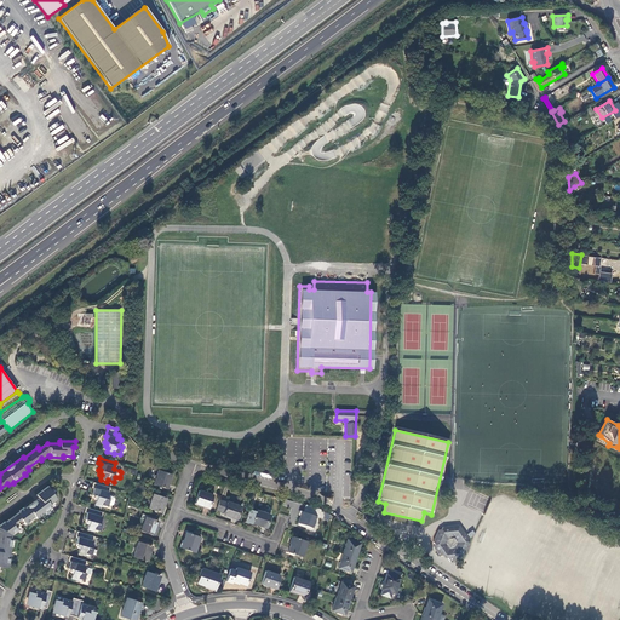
[(158,470),(153,484),(166,488),(171,474),(158,470)]
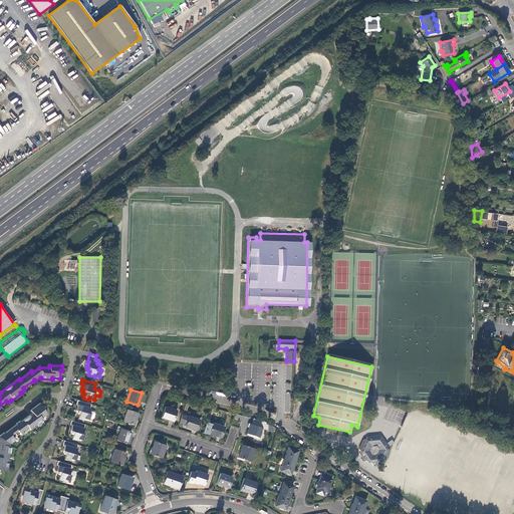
[(91,405),(78,401),(77,405),(79,405),(77,411),(79,411),(78,414),(79,415),(80,415),(78,419),(84,421),(84,419),(89,420),(89,419),(92,420),(93,419),(95,414),(94,412),(89,411),(91,405)]
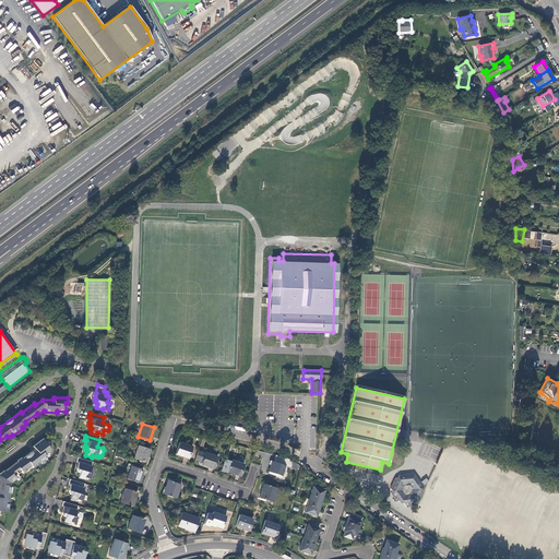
[(46,442),(44,439),(33,447),(35,450),(22,459),(18,461),(19,462),(6,472),(4,472),(0,474),(0,511),(6,512),(10,487),(9,486),(9,484),(14,479),(13,477),(21,472),(22,473),(31,466),(32,468),(46,458),(45,455),(50,451),(45,443),(46,442)]
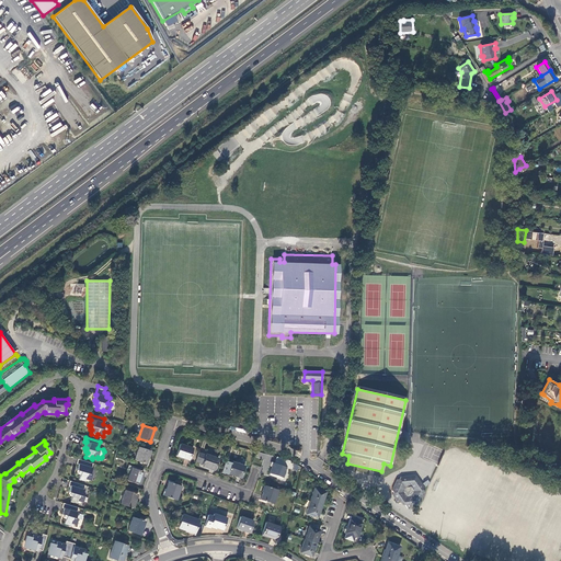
[(180,444),(175,456),(189,460),(192,448),(180,444)]
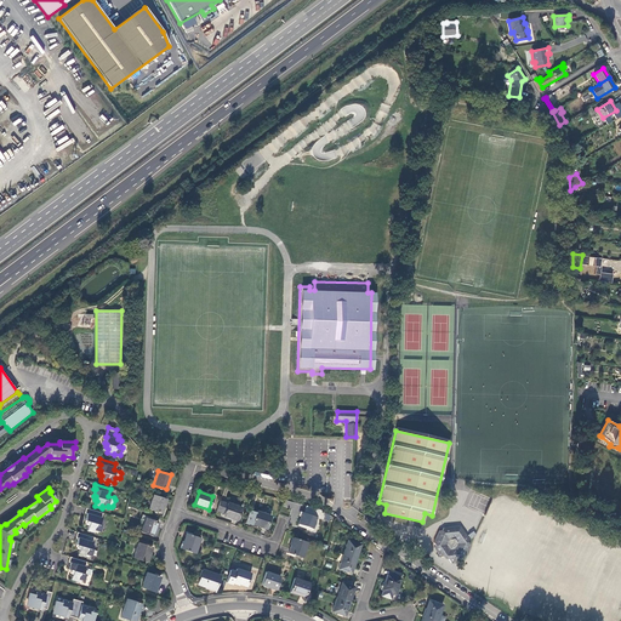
[(154,495),(149,508),(160,513),(166,500),(154,495)]
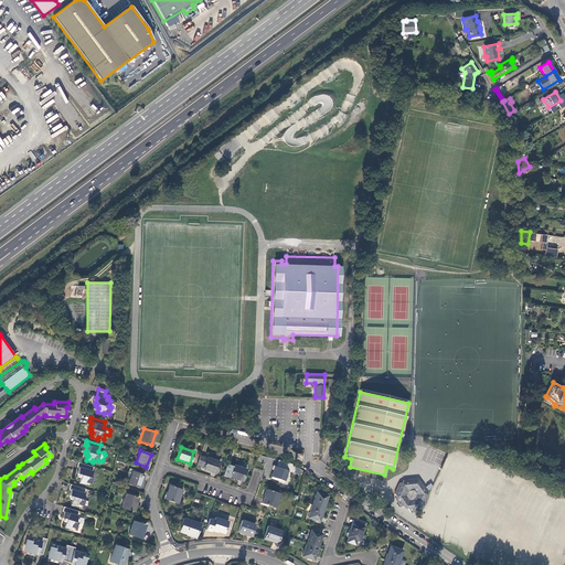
[(200,456),(196,465),(203,467),(202,469),(215,473),(220,461),(206,457),(206,458),(200,456)]
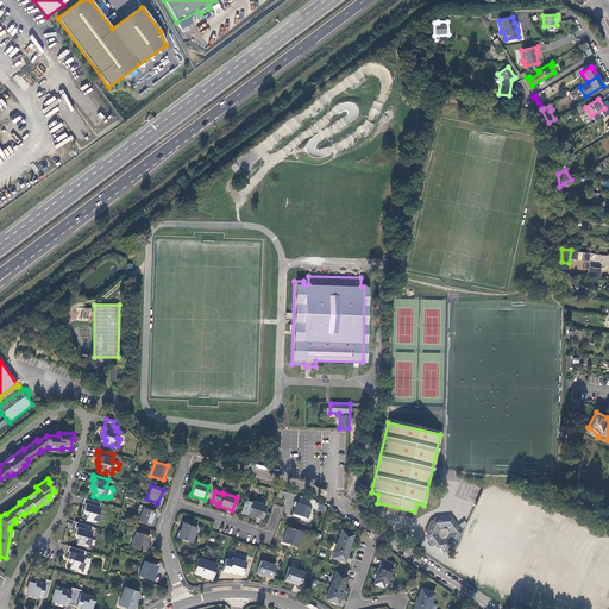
[(296,503),(295,507),(293,516),(306,521),(311,508),(315,509),(318,502),(315,500),(300,496),(297,503),(296,503)]
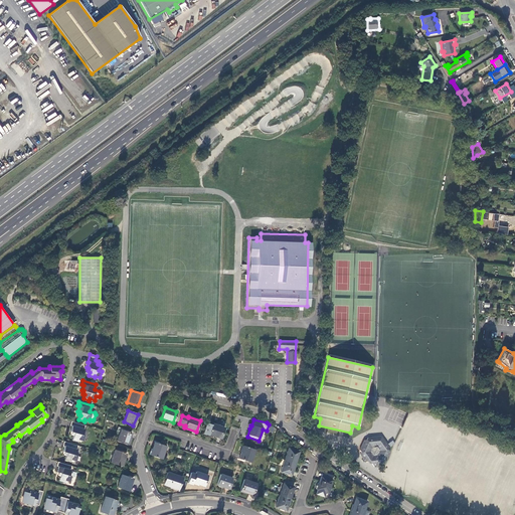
[(86,425),(71,421),(69,425),(71,425),(70,432),(71,432),(71,434),(72,436),(73,436),(72,440),(77,442),(78,440),(82,442),(84,436),(82,435),(86,425)]
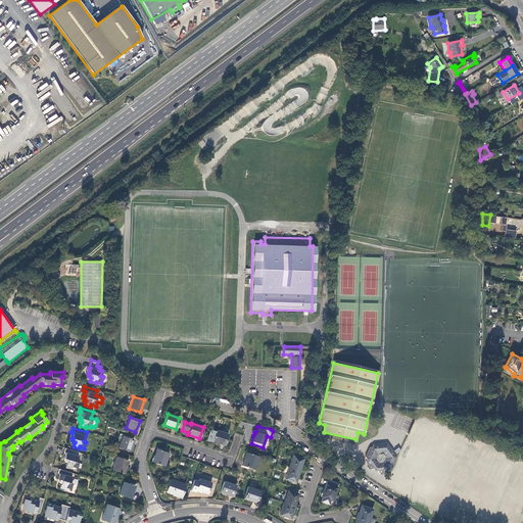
[(206,440),(210,441),(212,441),(220,443),(225,445),(228,434),(216,430),(216,431),(209,429),(206,440)]
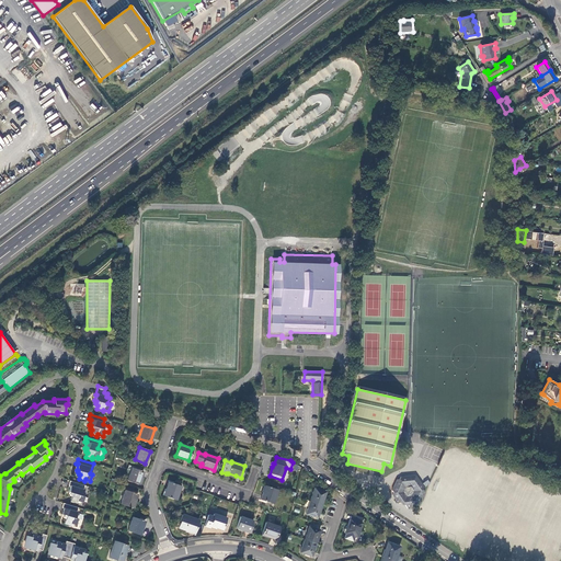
[(132,468),(127,480),(138,484),(142,471),(132,468)]
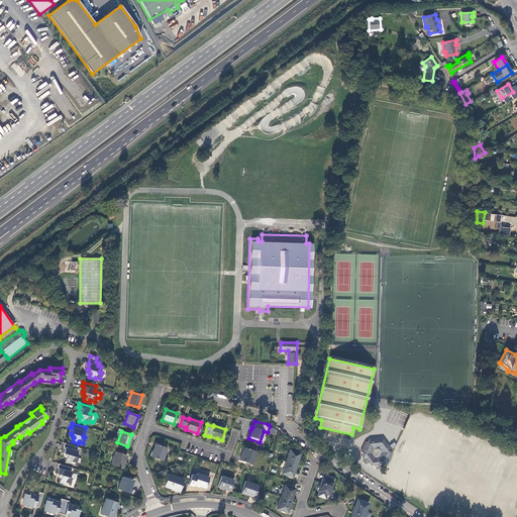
[(363,462),(364,463),(372,463),(376,469),(378,469),(378,467),(383,467),(384,463),(387,463),(391,453),(390,451),(391,449),(383,438),(369,439),(368,441),(365,441),(360,451),(362,454),(360,456),(364,460),(363,462)]
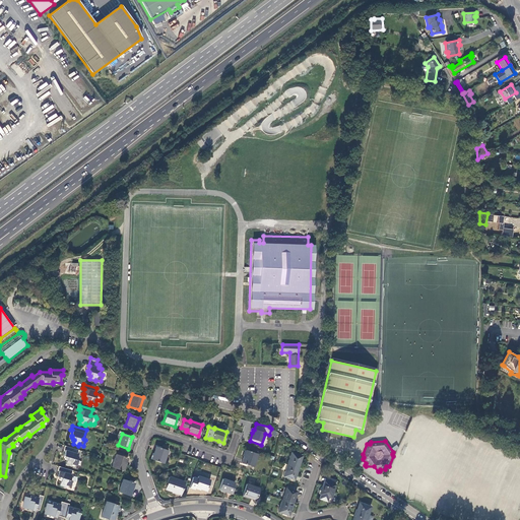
[(79,450),(65,446),(64,450),(66,450),(64,456),(66,457),(65,459),(66,460),(67,460),(65,464),(71,466),(71,464),(76,466),(78,460),(76,459),(79,450)]
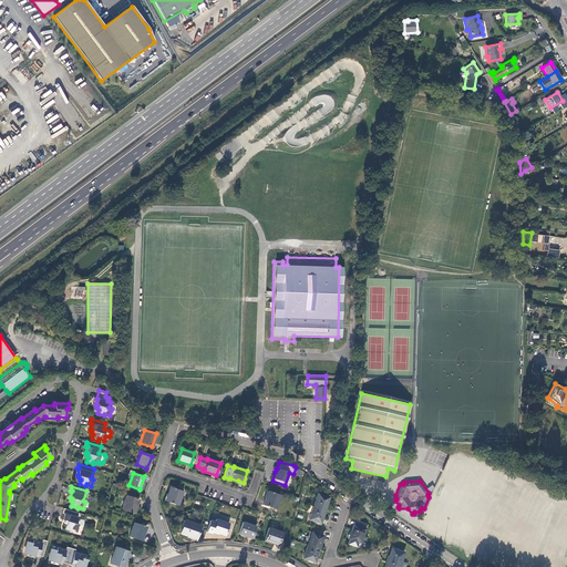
[(169,486),(165,501),(177,505),(183,491),(169,486)]
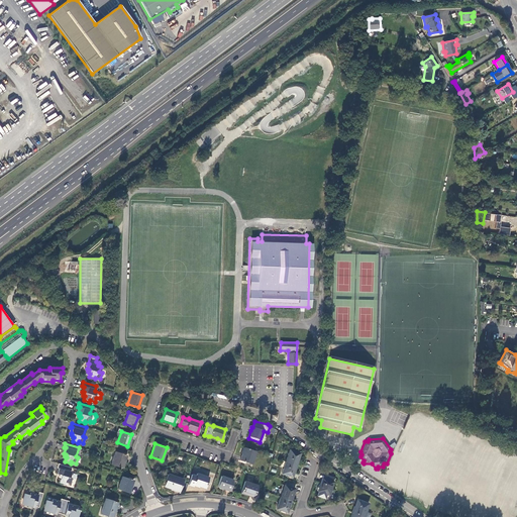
[(255,451),(244,447),(240,460),(250,463),(255,451)]
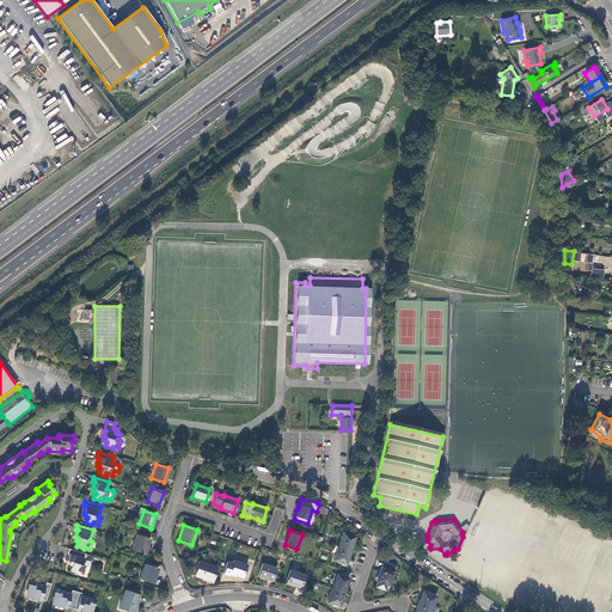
[(342,532),(337,546),(350,551),(355,537),(342,532)]
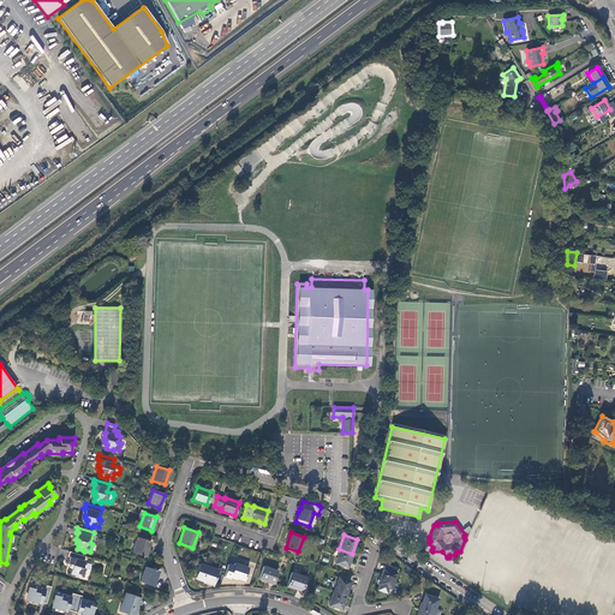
[(137,537),(132,553),(145,557),(150,542),(137,537)]
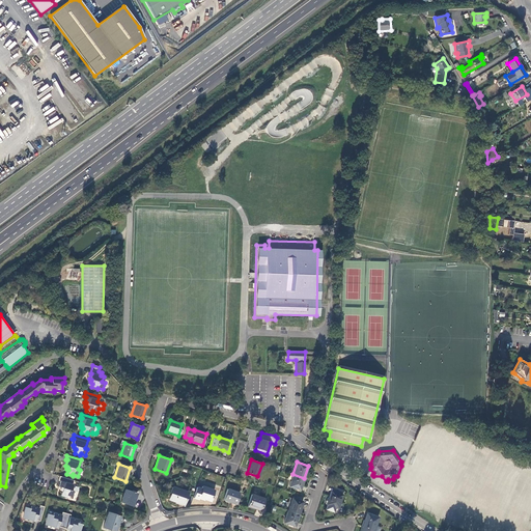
[(291,479),(288,486),(300,490),(304,478),(292,474),(291,479)]
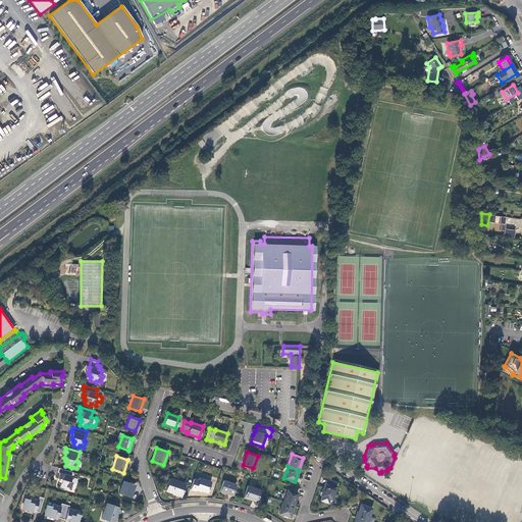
[(73,472),(58,468),(57,472),(59,473),(57,478),(59,479),(59,481),(59,482),(61,482),(60,486),(65,488),(66,486),(71,488),(72,483),(70,481),(73,472)]
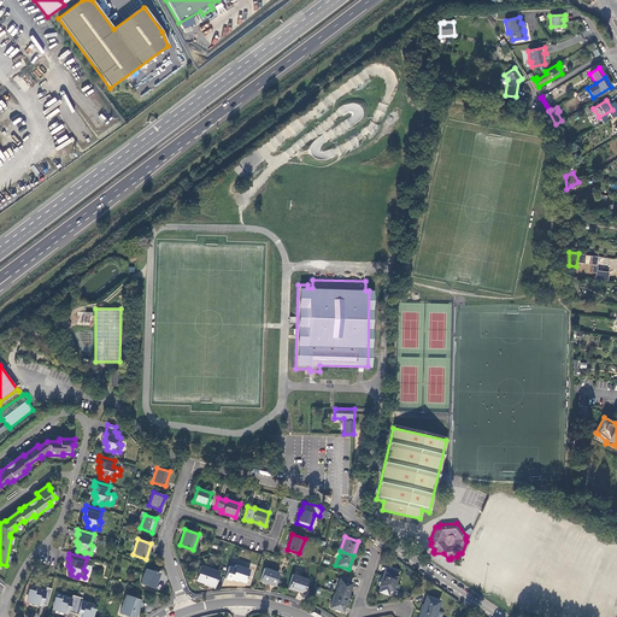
[(218,571),(200,565),(195,581),(213,587),(218,571)]
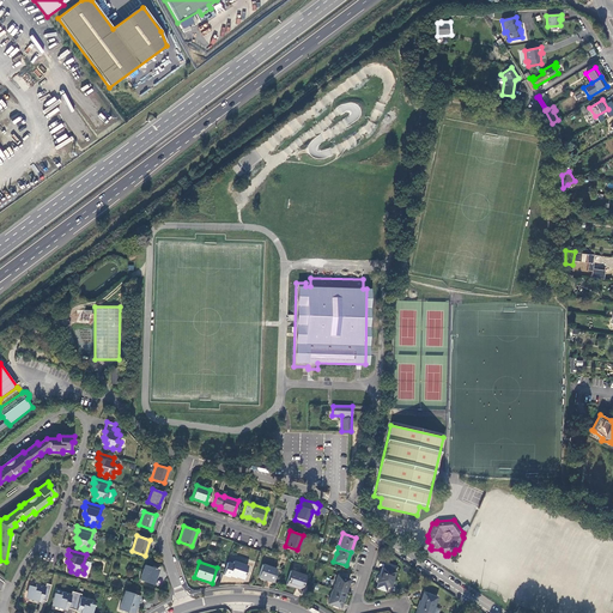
[(228,562),(223,575),(229,577),(230,575),(243,578),(248,566),(234,562),(232,564),(228,562)]
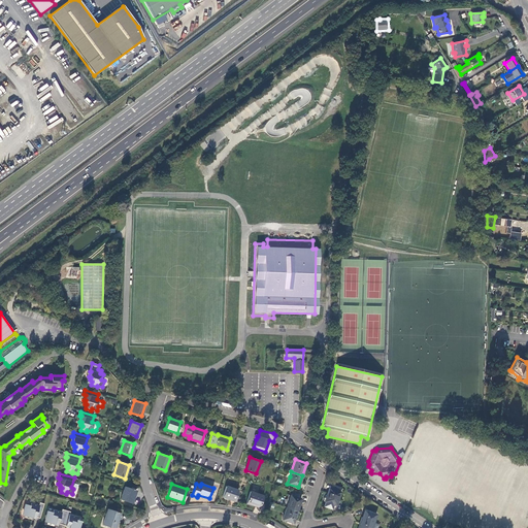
[(226,486),(222,497),(234,501),(237,490),(226,486)]
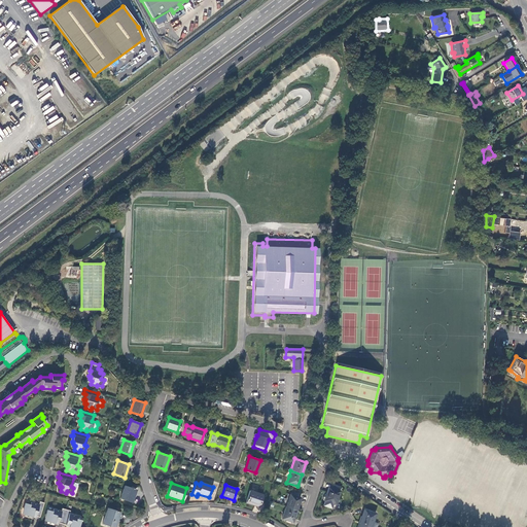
[(135,490),(125,486),(119,498),(131,502),(135,490)]
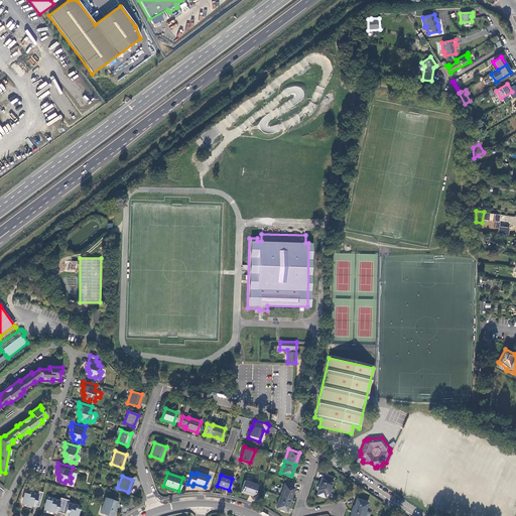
[(323,478),(321,477),(317,490),(316,496),(325,498),(326,493),(329,494),(333,481),(332,481),(323,478)]
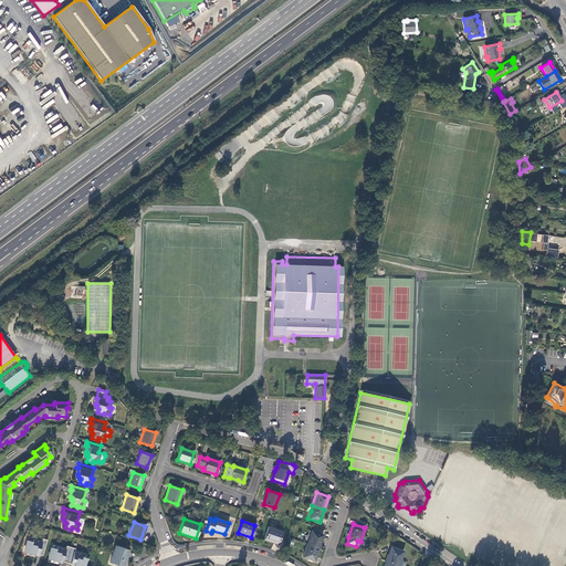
[(268,527),(264,540),(278,544),(282,532),(268,527)]
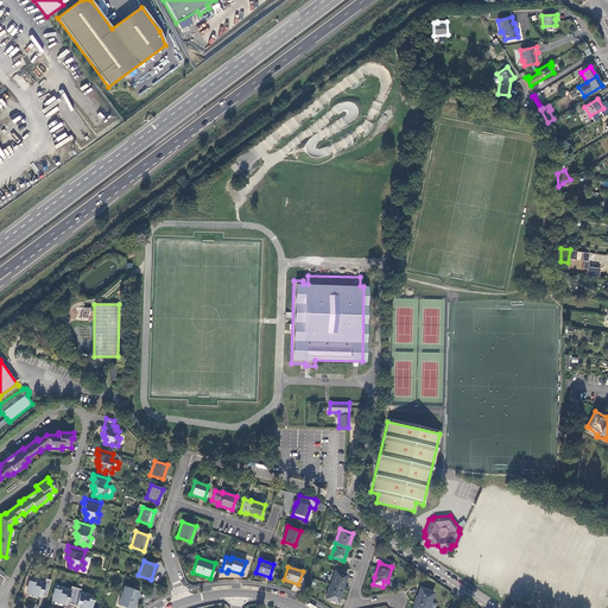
[(329,584),(342,589),(347,575),(335,570),(329,584)]
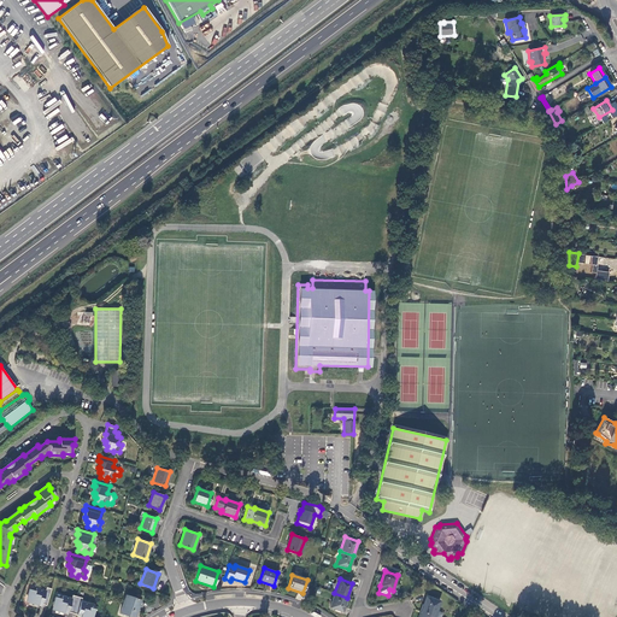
[(36,591),(30,589),(28,595),(29,595),(27,601),(37,605),(37,604),(40,605),(41,604),(46,606),(51,588),(46,587),(46,589),(37,587),(36,591)]
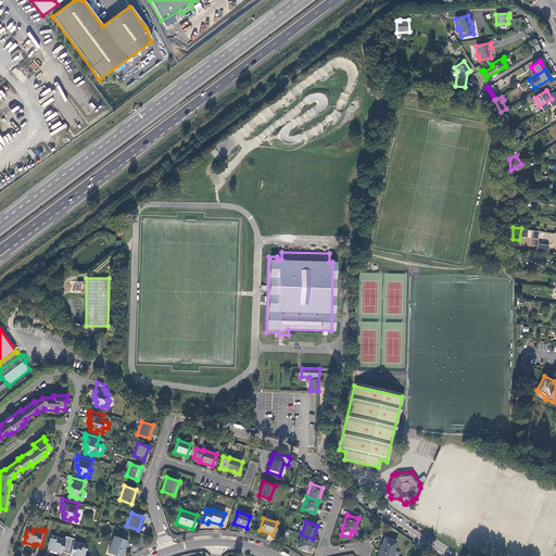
[(297,547),(308,551),(313,539),(301,534),(297,547)]
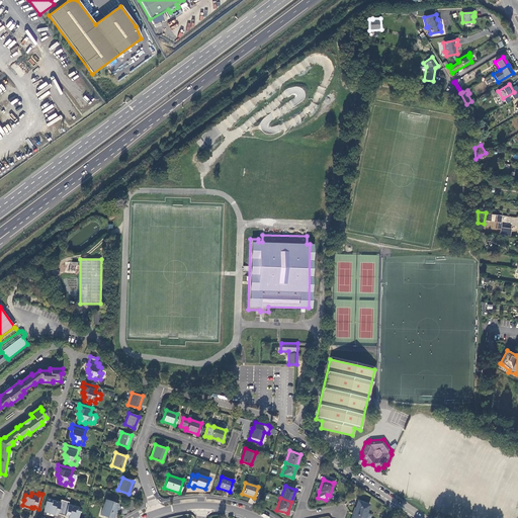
[(112,517),(118,504),(105,499),(100,515),(109,517),(112,517)]
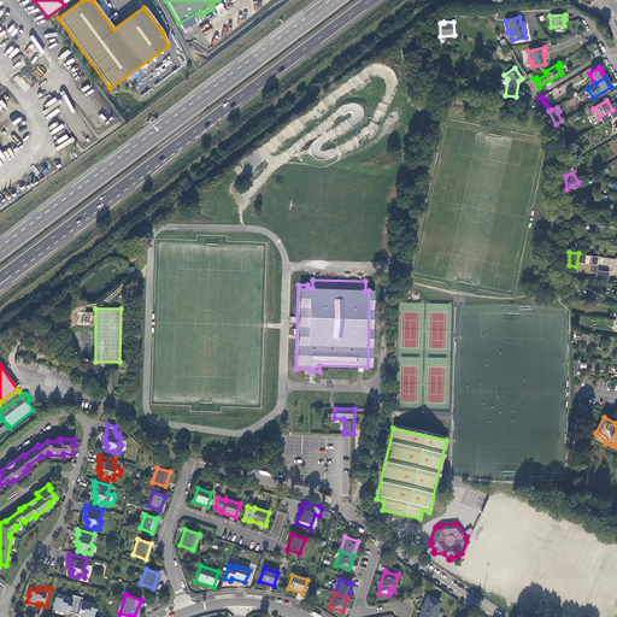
[(72,612),(77,597),(72,595),(71,598),(62,595),(62,599),(56,597),(53,603),(54,604),(52,610),(64,613),(64,612),(66,612),(69,611),(72,612)]
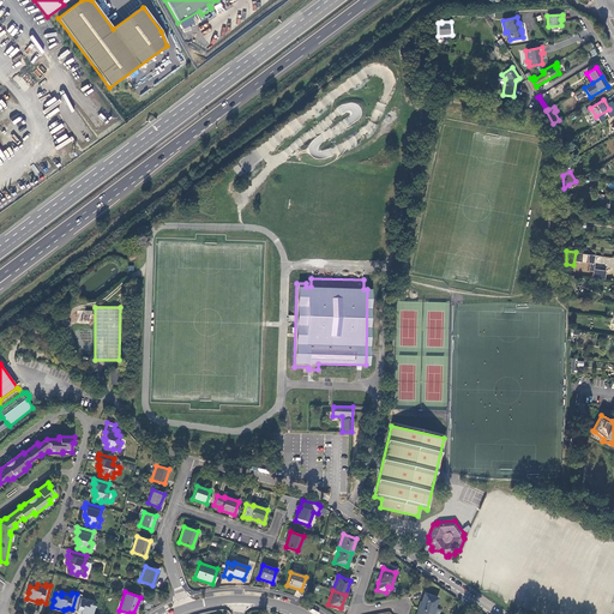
[(82,595),(77,594),(72,609),(77,611),(78,613),(80,613),(79,613),(91,613),(92,613),(94,613),(96,607),(90,605),(91,601),(82,599),(82,595)]
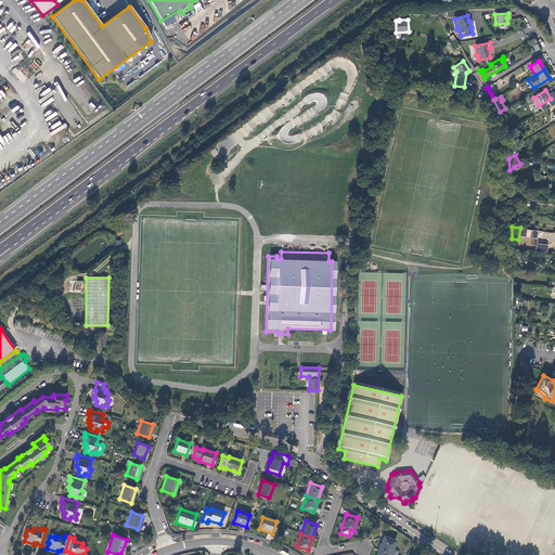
[(384,537),(378,551),(390,554),(396,541),(384,537)]
